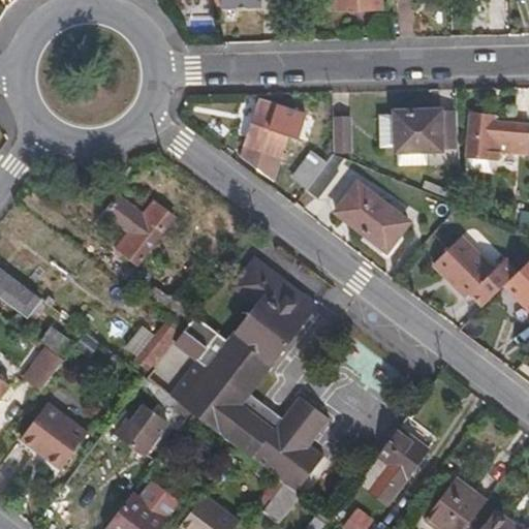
[(216,0),(217,12),(259,11),(259,0),(216,0)]
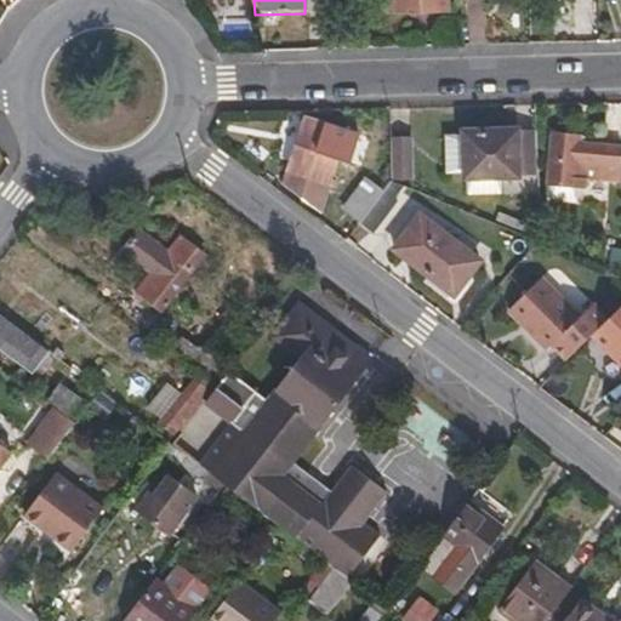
[(445,0),(375,0),(376,11),(446,10),(445,0)]
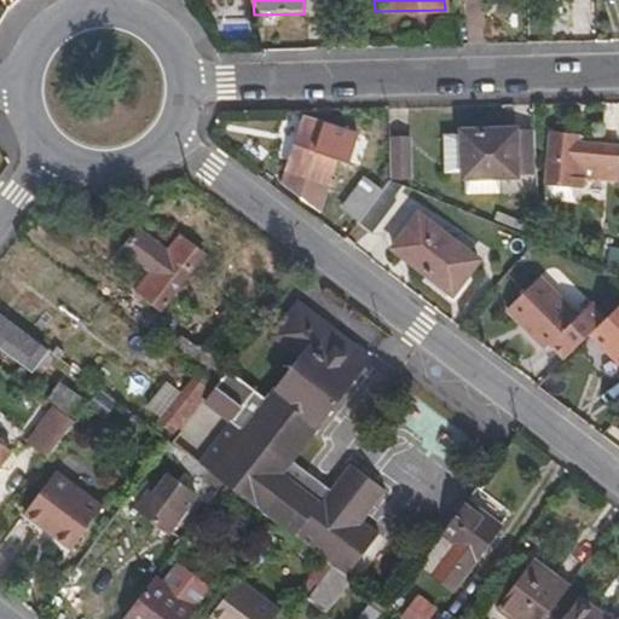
[(320,212),(345,132),(304,116),(281,183),(320,212)]
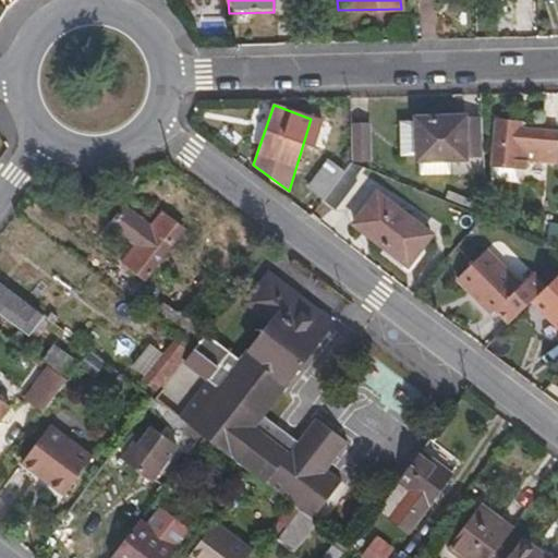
[(465,158),(463,120),(463,118),(416,119),(416,122),(419,156),(419,160),(421,160),(452,160),(465,160),(465,158)]
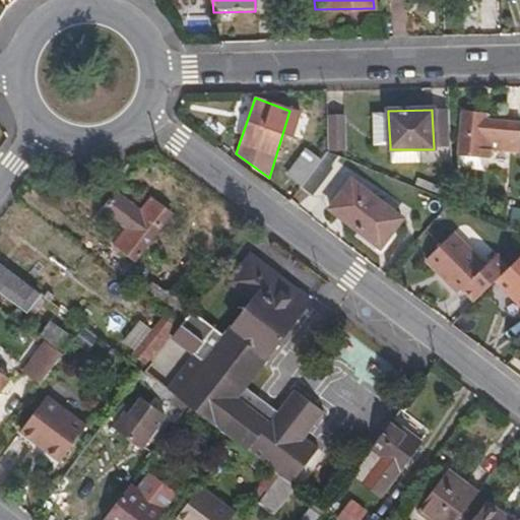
[(482,120),(483,112),(460,110),(456,152),(479,156),(489,157),(490,149),(503,150),(505,122),(482,120)]
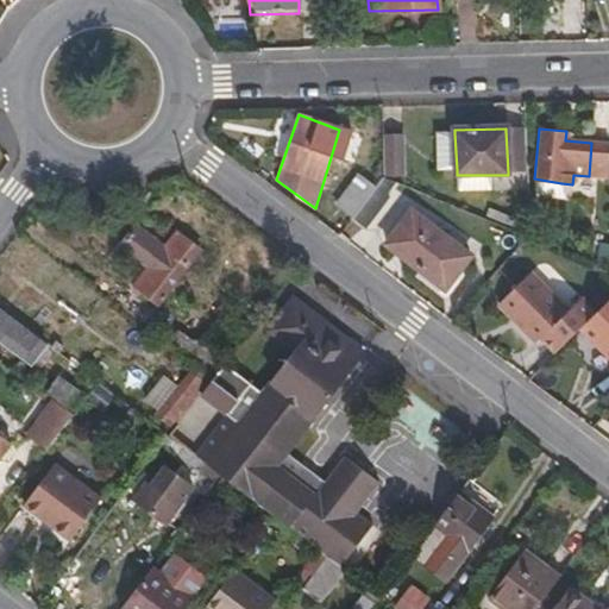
[(508,173),(525,173),(522,130),(506,131),(508,173)]
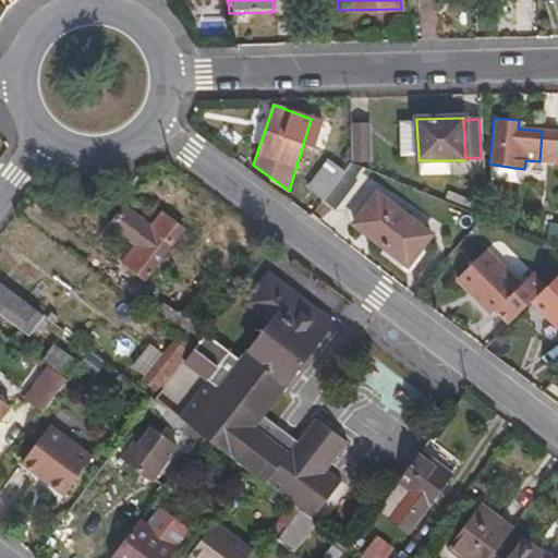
[(400,123),(401,157),(419,156),(416,122),(400,123)]
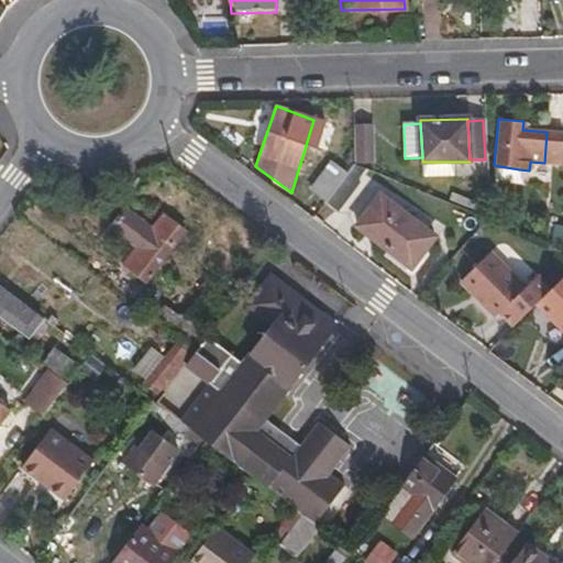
[(357,162),(373,161),(373,125),(355,127),(357,162)]
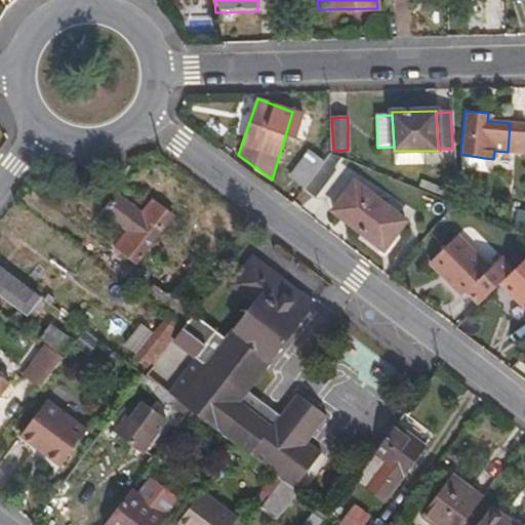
[(310,151),(289,176),(305,188),(312,177),(324,162),(310,151)]
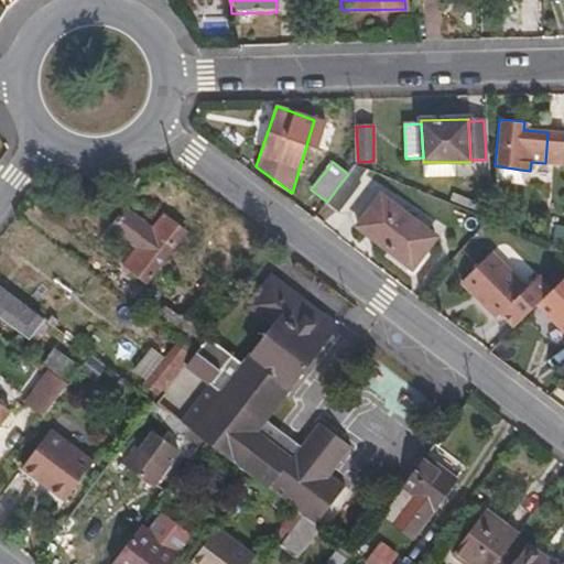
[(425,177),(457,176),(457,162),(425,162),(425,177)]
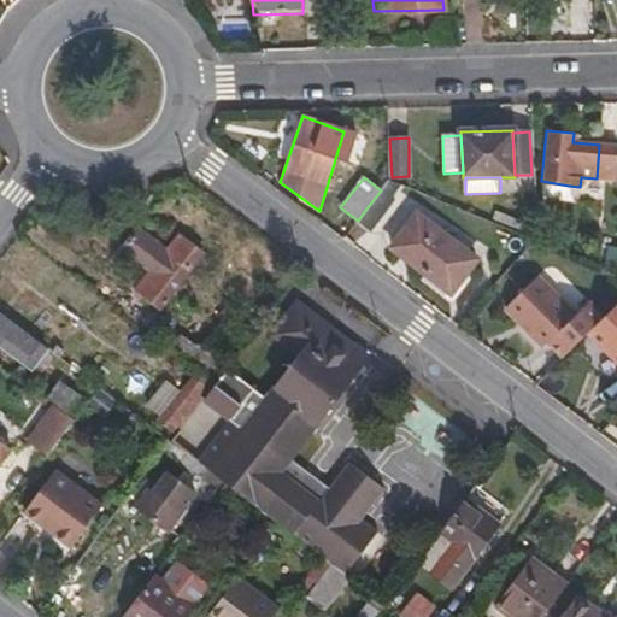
[(381,191),(366,209),(358,221),(370,229),(393,198),(391,197),(399,183),(389,180),(381,191)]
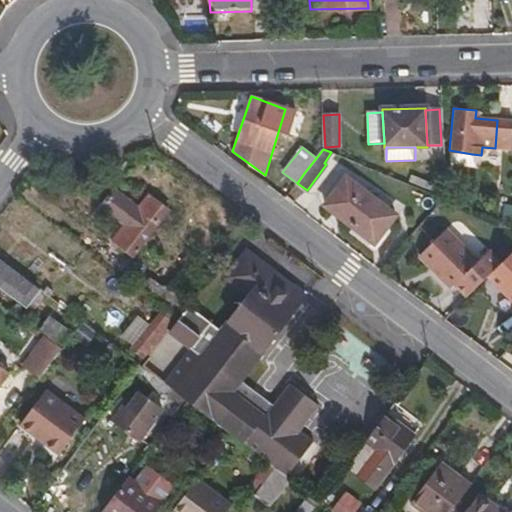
[(470,166),(472,154),(449,150),(447,162),(470,166)]
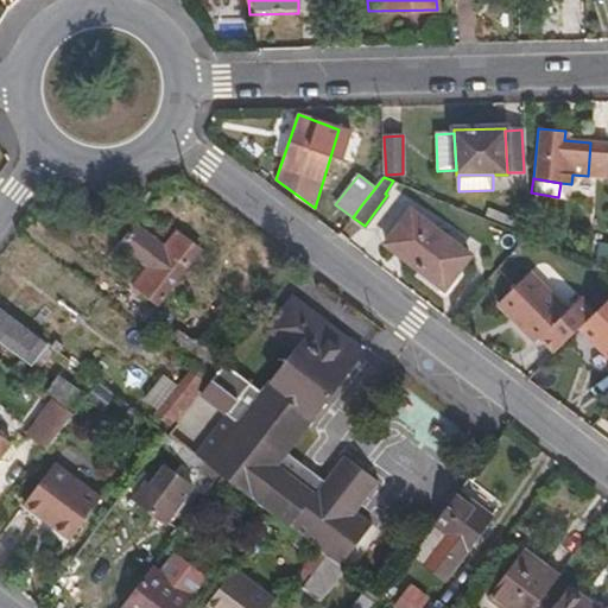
[(445,286),(469,254),(411,210),(386,241),(445,286)]
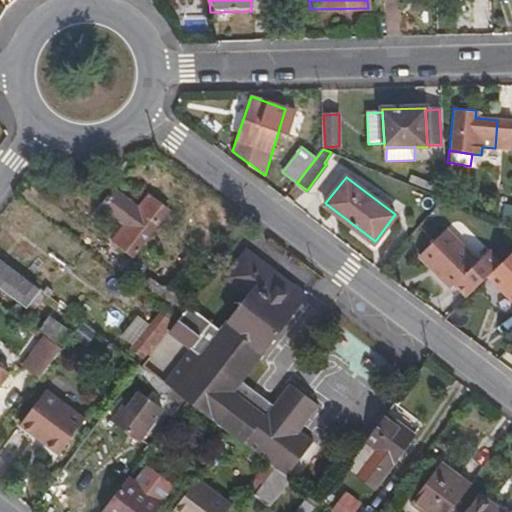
[(101,204),(126,223),(138,208),(112,189),(101,204)]
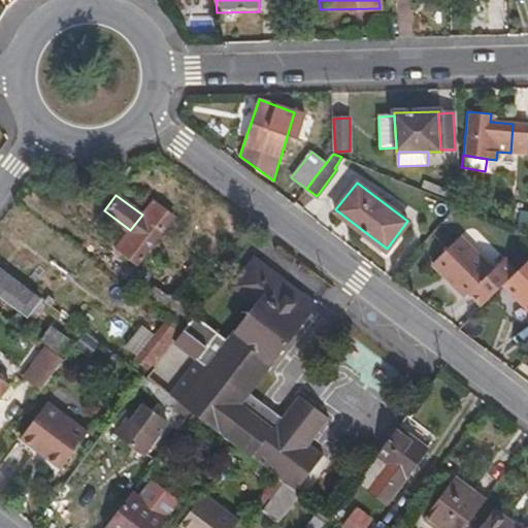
[(172,215),(154,200),(142,215),(130,230),(118,248),(137,262),(172,215)]
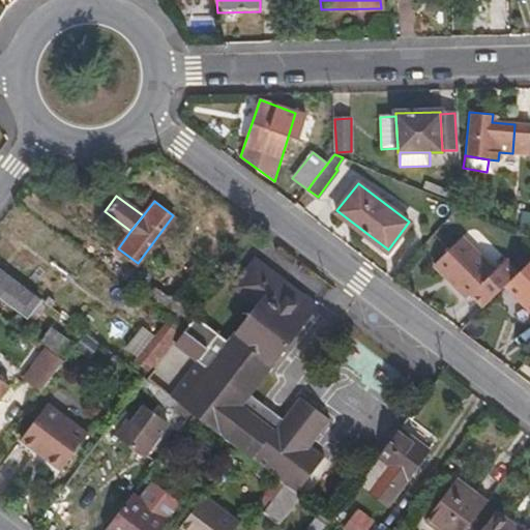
[(484,307),(505,286),(514,276),(501,263),(493,272),(460,238),(433,265),(466,298),(470,294),(484,307)]
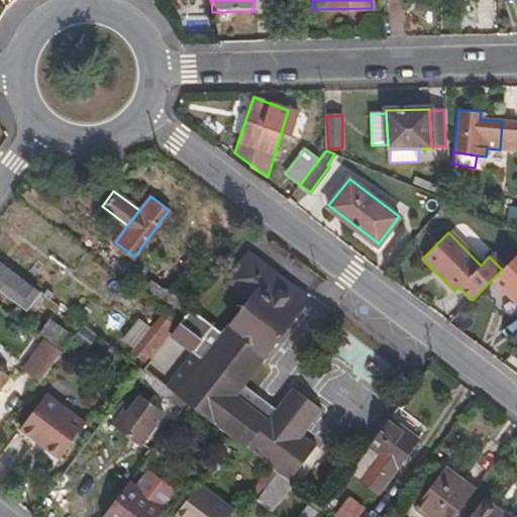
[(229,278),(251,294),(223,330),(204,357),(193,348),(166,385),(190,403),(223,429),(233,436),(255,452),(272,466),(279,472),(286,476),(289,479),(291,481),(318,445),(304,435),(324,409),(294,387),(278,408),(273,414),(255,402),(256,392),(245,383),(309,297),(249,251),(229,278)]
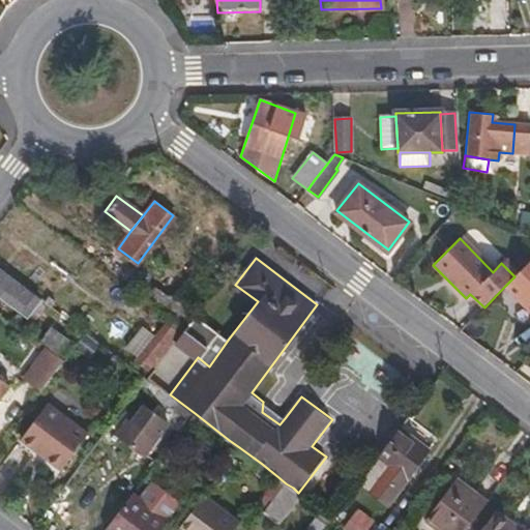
[(529,260),(514,276),(505,286),(529,311),(529,260)]
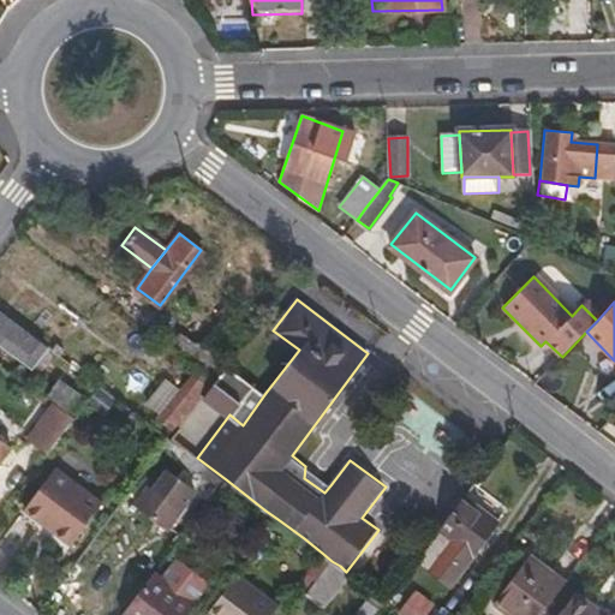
[(0,345),(29,369),(43,350),(0,316),(0,345)]
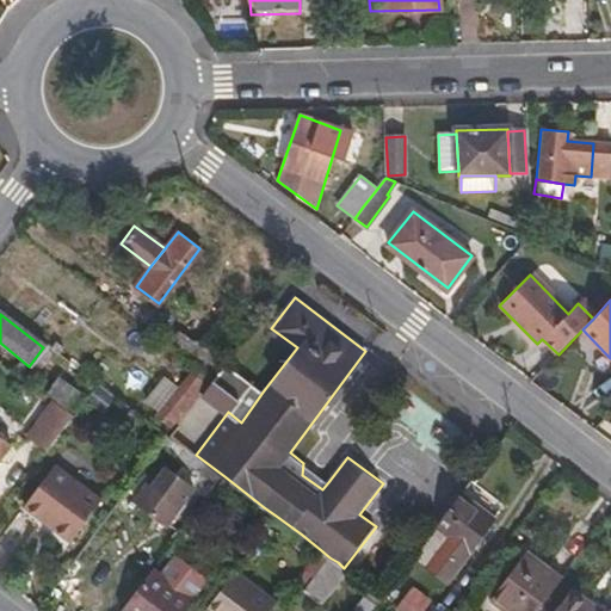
[(214,377),(202,393),(228,412),(241,423),(264,390),(224,362),(214,377)]
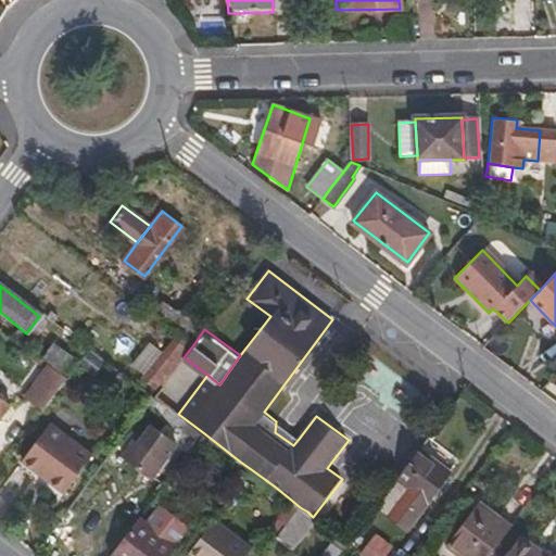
[(159,388),(188,350),(173,338),(143,377),(159,388)]
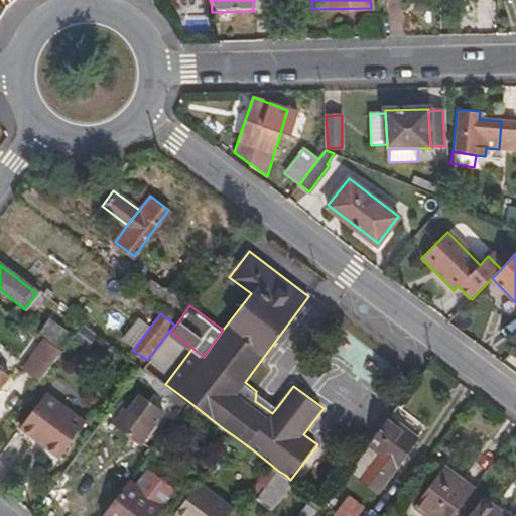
[(61,353),(70,342),(47,325),(39,336),(61,353)]
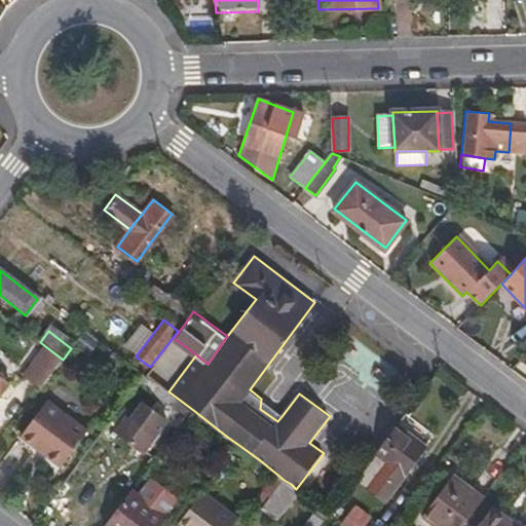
[(134,391),(147,375),(136,367),(123,383),(134,391)]
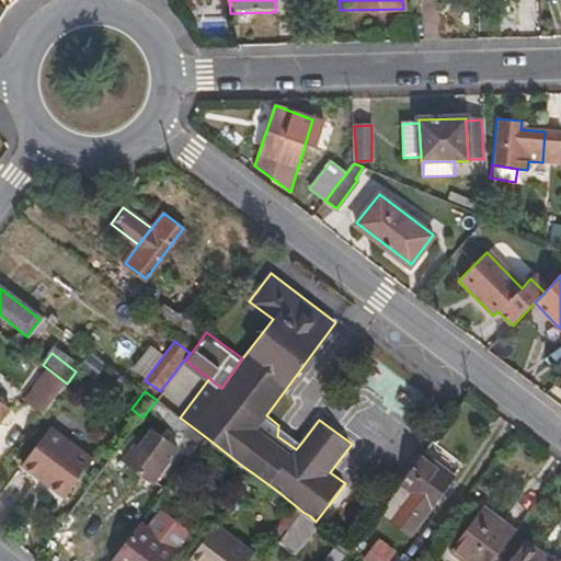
[(66,495),(94,458),(52,425),(23,464),(66,495)]
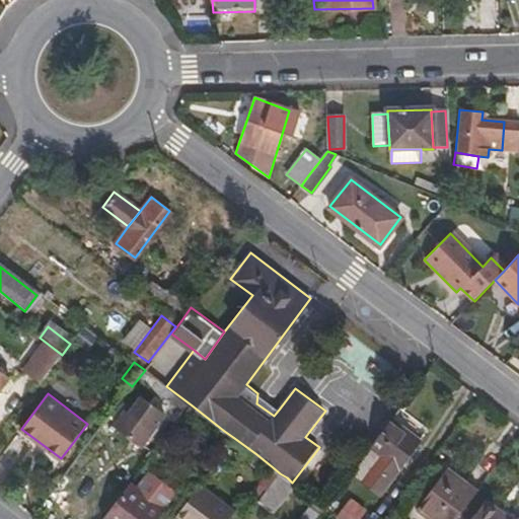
[(279,410),(257,393),(256,403),(274,416),(279,410)]
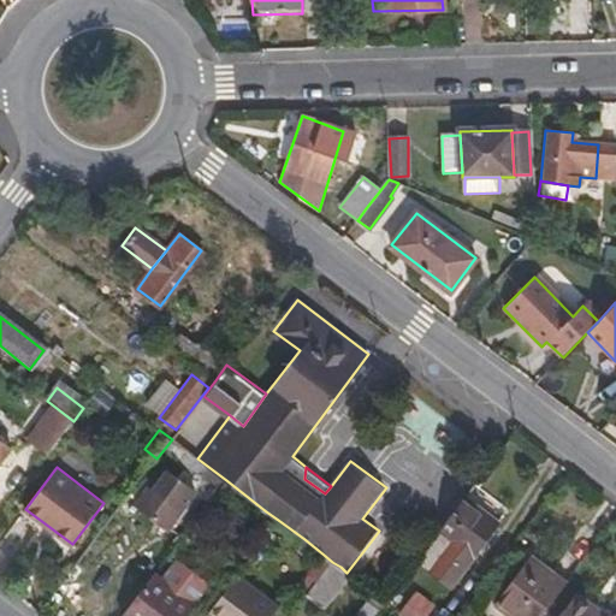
[(169,529),(196,492),(167,469),(157,484),(146,475),(129,497),(169,529)]
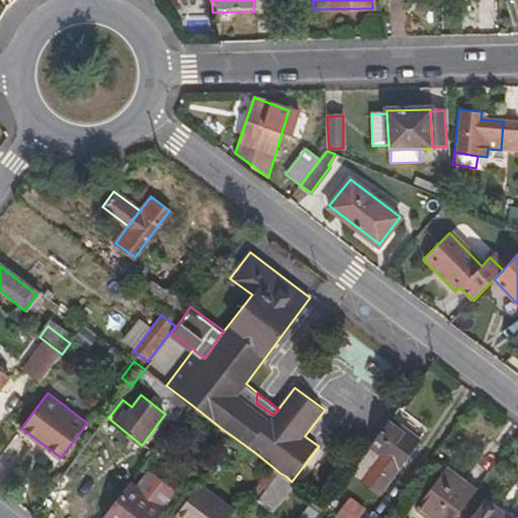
[(391,419),(370,445),(382,454),(400,466),(419,440),(391,419)]
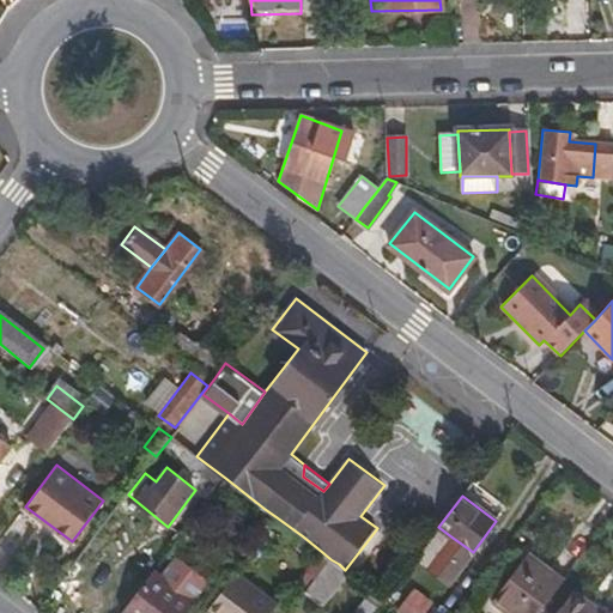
[(449,583),(473,552),(453,538),(430,569),(449,583)]
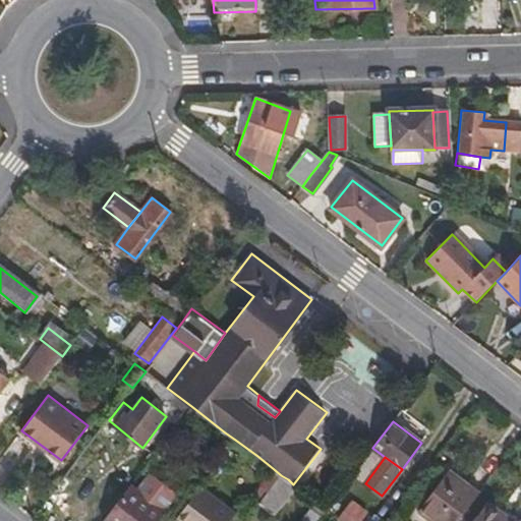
[(274,469),(268,478),(275,483),(281,475),(274,469)]
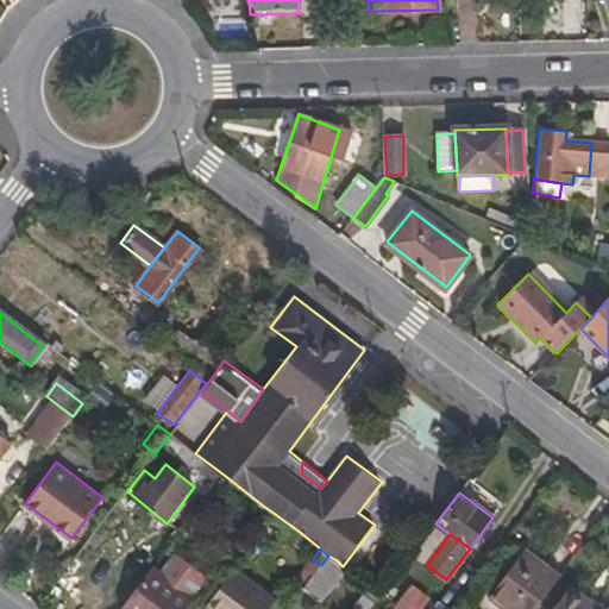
[(503,608),(535,608),(562,577),(525,548),(488,596),(503,608)]
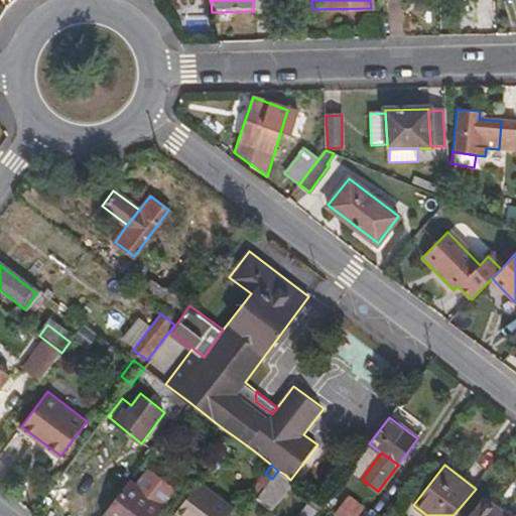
[(285,475),(278,471),(272,479),(278,483),(285,475)]
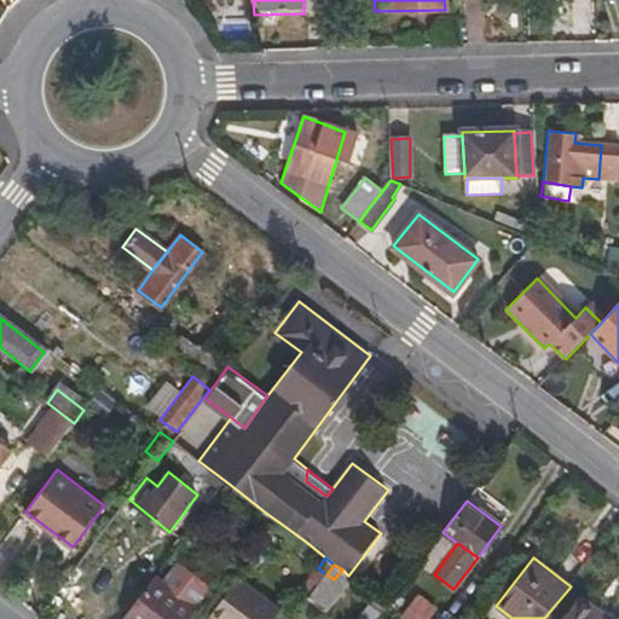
[(122,618),(186,618),(194,609),(154,578),(123,618),(122,618)]
